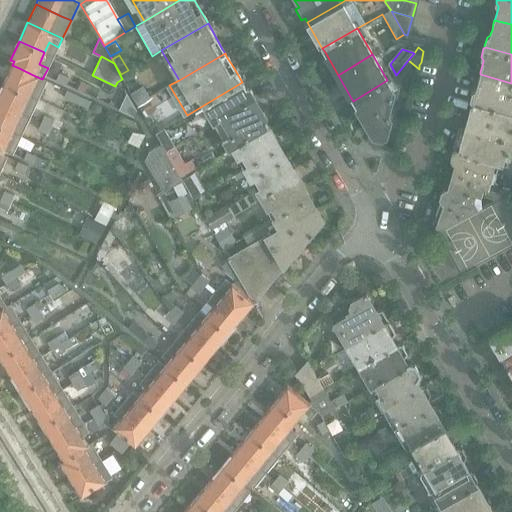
[(12,65),(4,83),(29,95),(37,99),(41,89),(45,81),(42,80),(42,79),(33,75),(19,68),(12,65)]
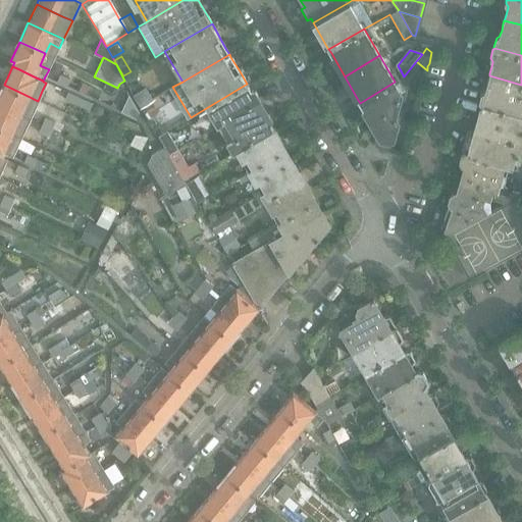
[(60,74),(56,82),(66,87),(69,80),(60,74)]
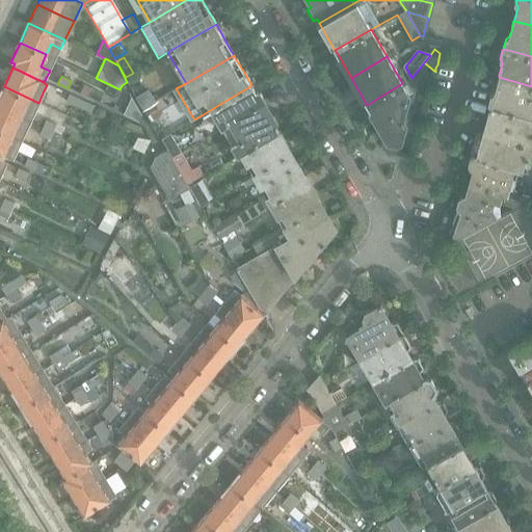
[(490,95),(488,102),(490,105),(490,106),(531,116),(531,86),(499,77),(498,81),(495,92),(494,92),(490,95)]
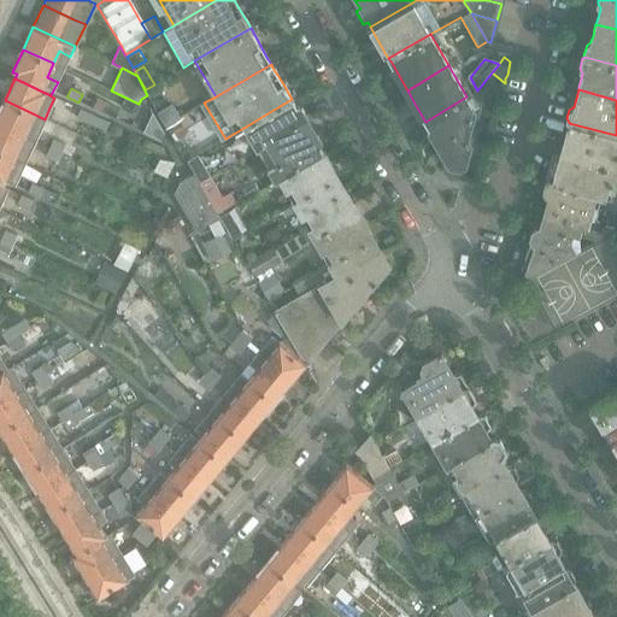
[(466,97),(425,122),(428,127),(438,144),(435,146),(436,150),(442,159),(445,162),(447,159),(448,163),(450,163),(458,165),(464,162),(469,142),(465,136),(472,107),(466,97)]
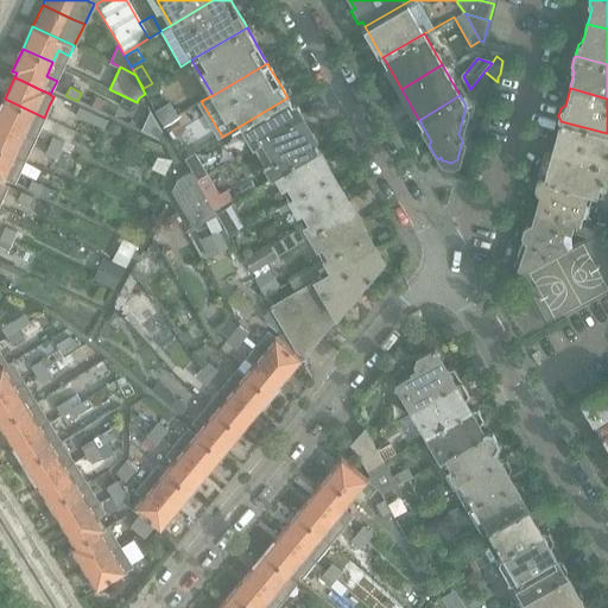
[(5,99),(0,107),(0,124),(33,140),(38,130),(44,118),(35,113),(5,99)]
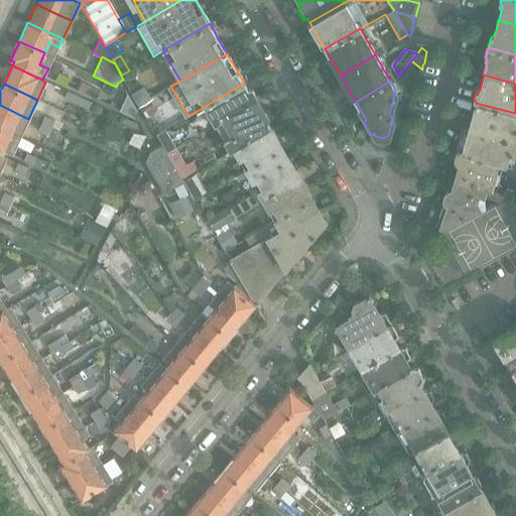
[(224,95),(204,107),(210,116),(215,125),(235,113),(254,102),(254,101),(255,99),(255,97),(253,94),(252,91),(250,91),(248,90),(246,87),(244,84),(224,95)]
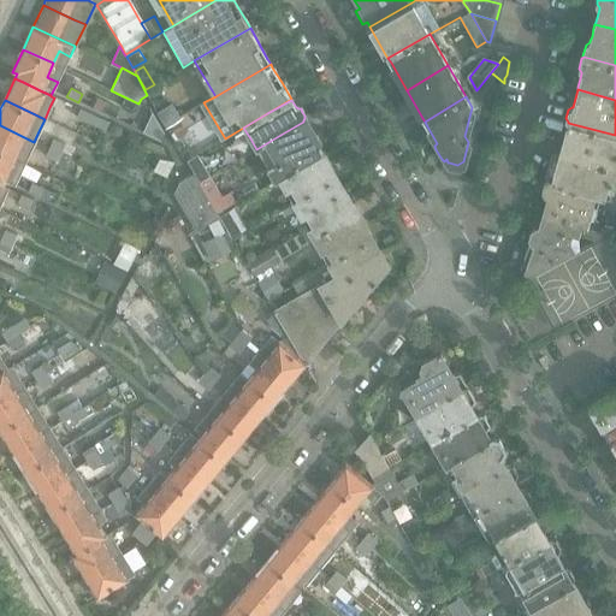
[(171,105),(159,112),(166,124),(177,118),(179,117),(171,105)]
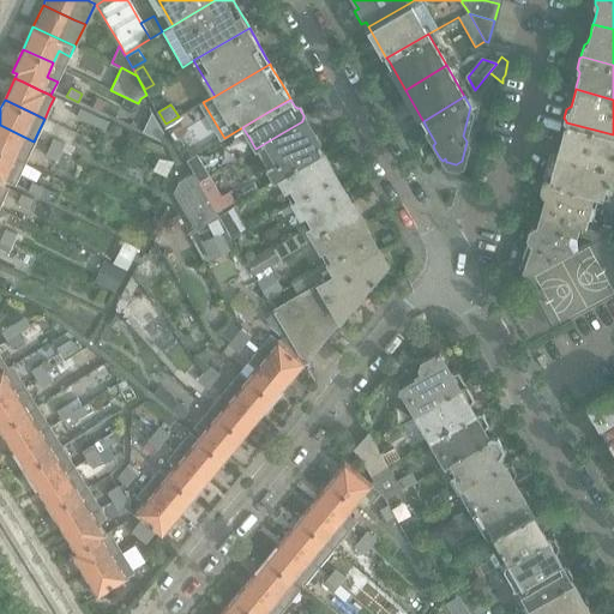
[(79,108),(76,118),(104,131),(108,122),(79,108)]
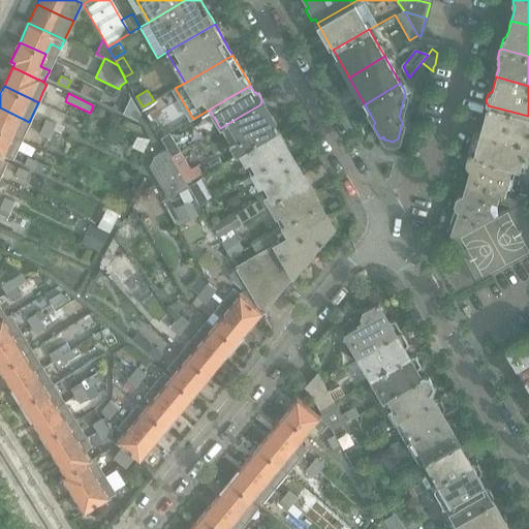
[(130,97),(123,114),(135,120),(139,112),(130,97)]
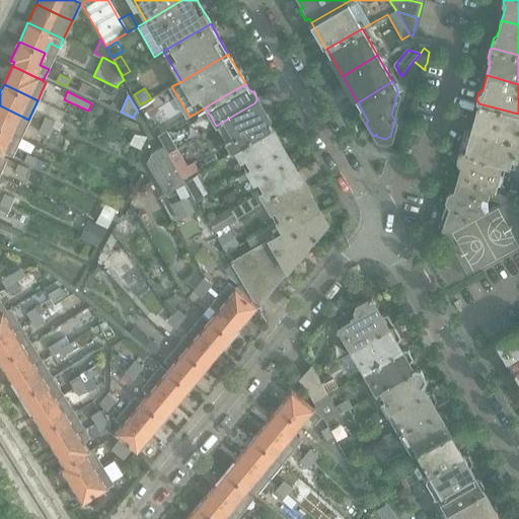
[(149,99),(140,104),(147,118),(157,112),(149,99)]
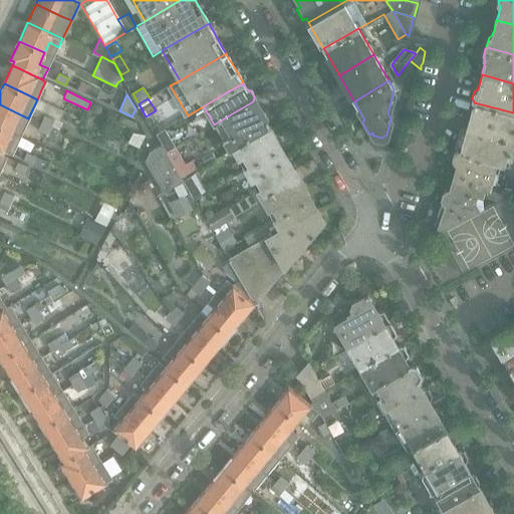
[(234,112),(221,120),(224,125),(232,138),(225,142),(231,151),(234,149),(269,129),(268,126),(267,124),(266,121),(268,117),(265,112),(262,111),(259,111),(257,106),(253,101),(234,112)]
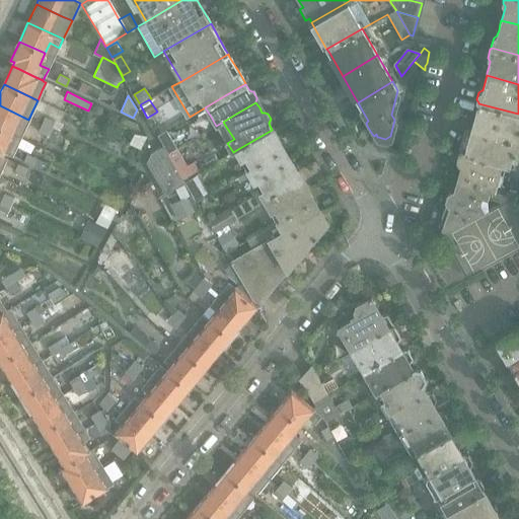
[(465,131),(461,144),(465,145),(463,152),(502,163),(518,167),(518,114),(478,103),(476,112),(473,123),(471,132),(464,130),(464,131),(465,131)]
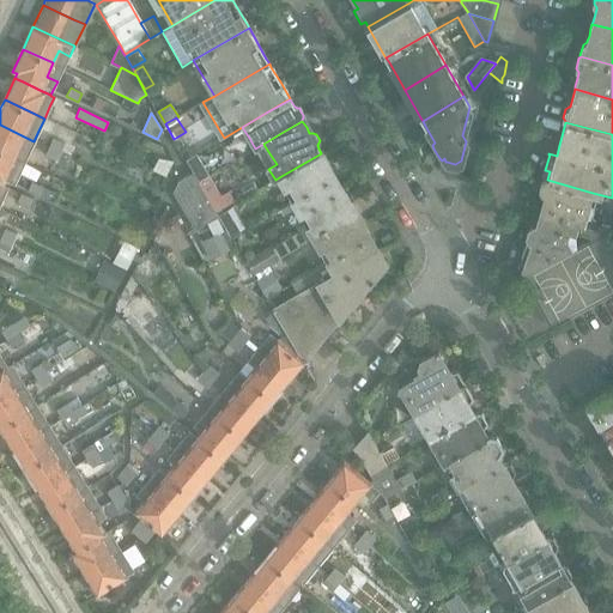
[(0,125),(0,151),(14,158),(24,163),(30,151),(34,141),(0,125)]
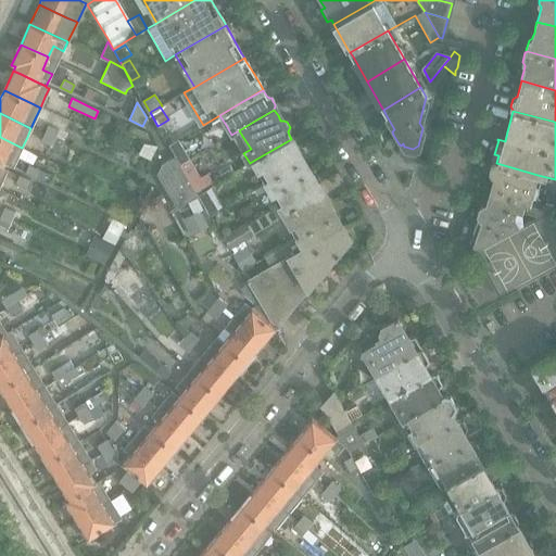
[(48,125),(43,134),(63,142),(64,143),(67,135),(48,125)]
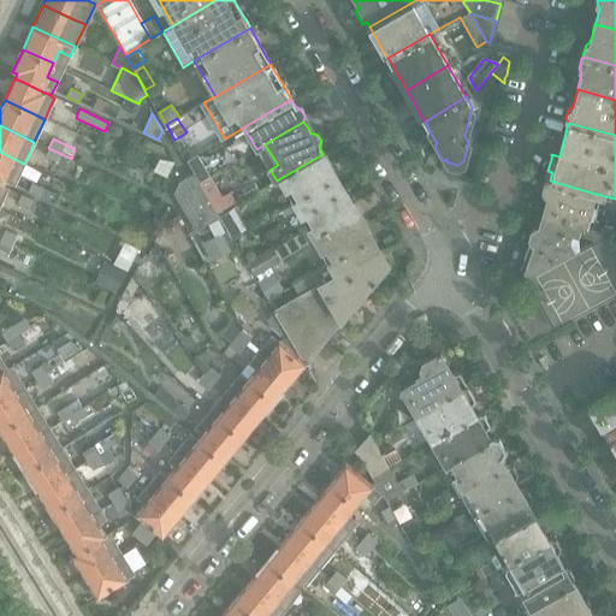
[(48,148),(45,157),(66,167),(70,158),(48,148)]
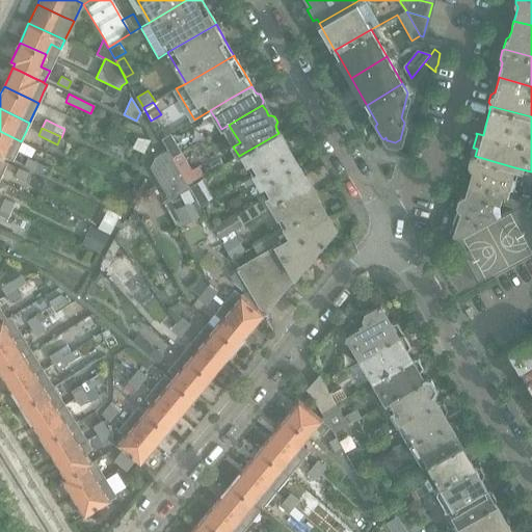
[(0,155),(8,159),(11,160),(16,152),(21,141),(12,137),(0,131),(0,155)]
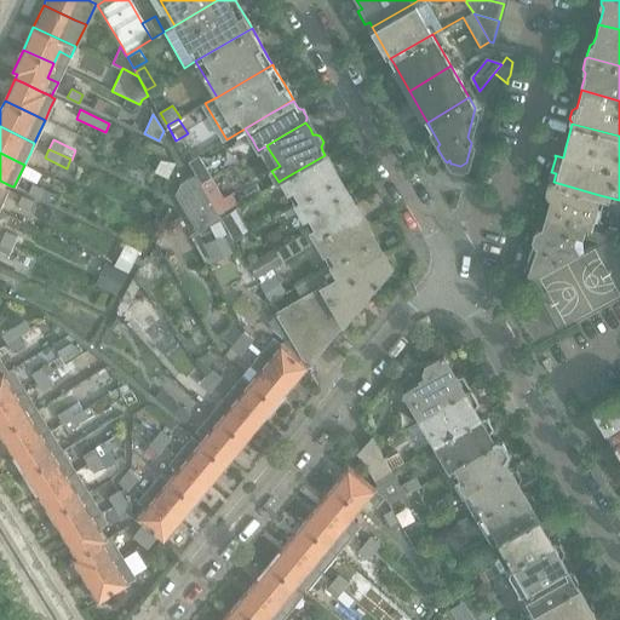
[(325,155),(282,179),(298,206),(319,194),(325,205),(346,193),(332,167),(332,166),(329,161),(327,158),(325,155)]
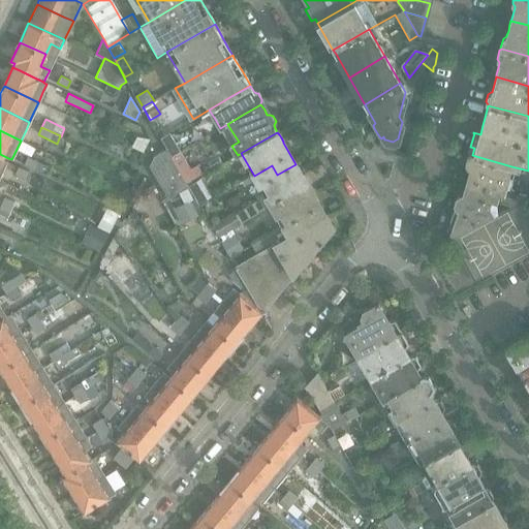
[(167,133),(159,137),(166,149),(170,156),(179,152),(167,133)]
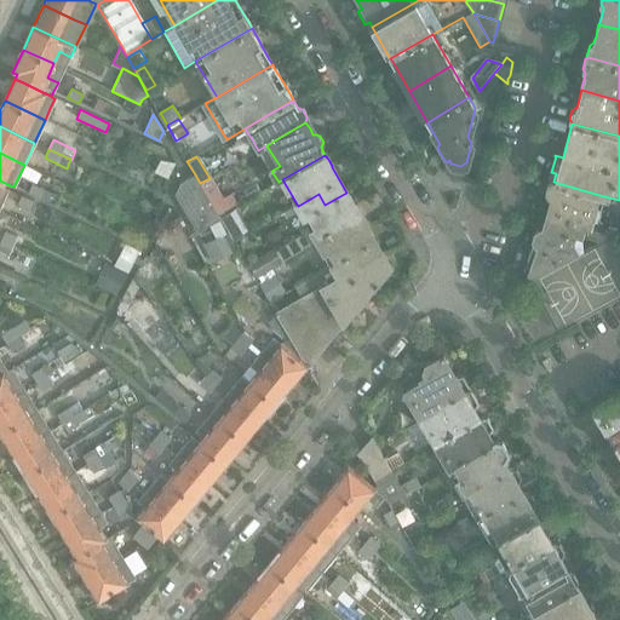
[(160,161),(154,173),(167,179),(174,165),(160,161)]
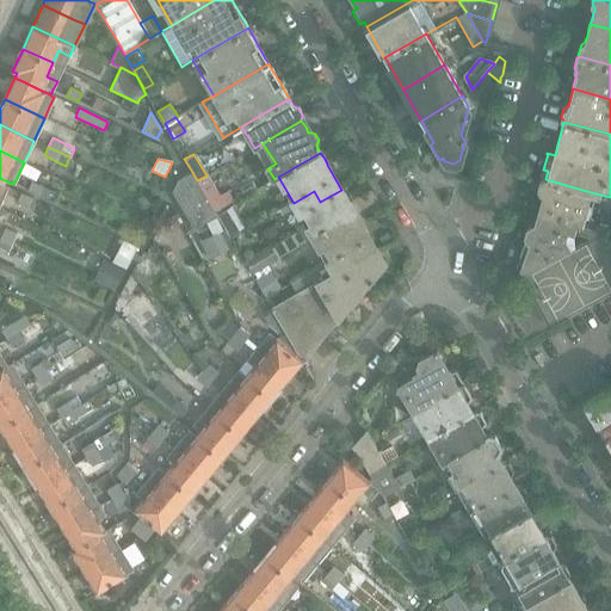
[(178,180),(172,192),(193,229),(217,215),(216,213),(197,180),(192,172),(178,180)]
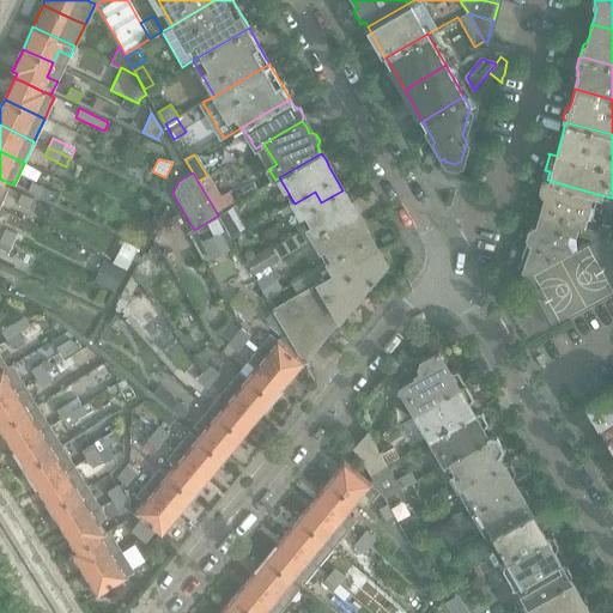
[(207,176),(198,181),(217,213),(234,204),(228,194),(220,199),(207,176)]
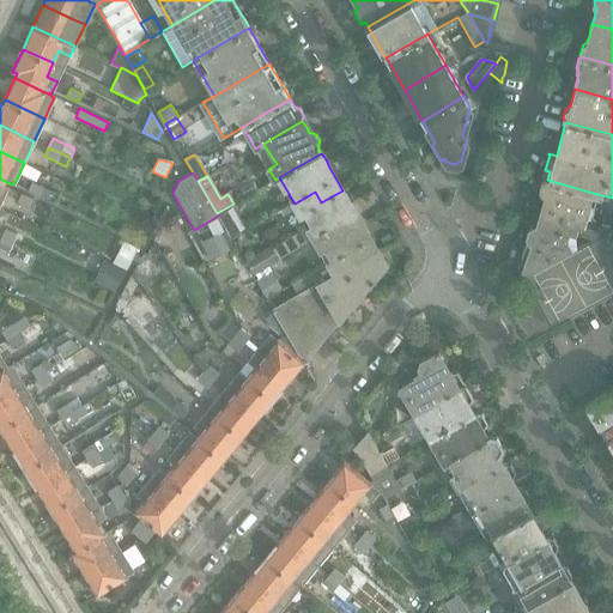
[(545,195),(539,217),(560,223),(560,220),(590,228),(596,230),(598,224),(590,218),(593,207),(588,206),(593,193),(547,180),(547,181),(546,181),(541,183),(540,190),(542,195),(545,195)]
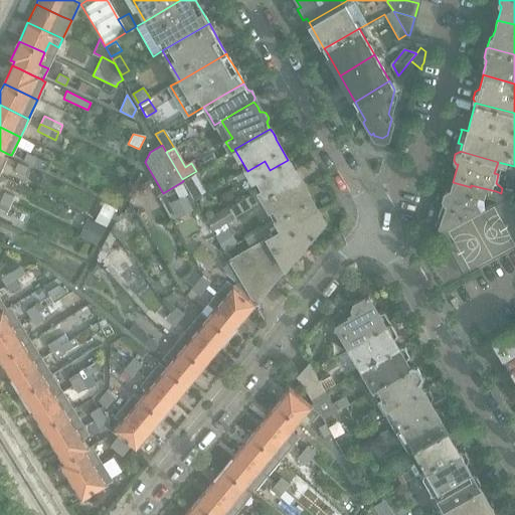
[(26,153),(23,160),(41,169),(45,161),(26,153)]
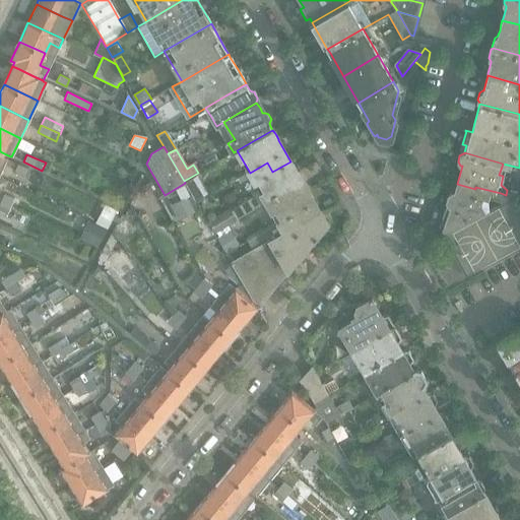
[(261,192),(230,209),(237,220),(267,203),(304,183),(298,173),(297,173),(297,172),(290,161),(272,172),(267,163),(250,173),(261,192)]
